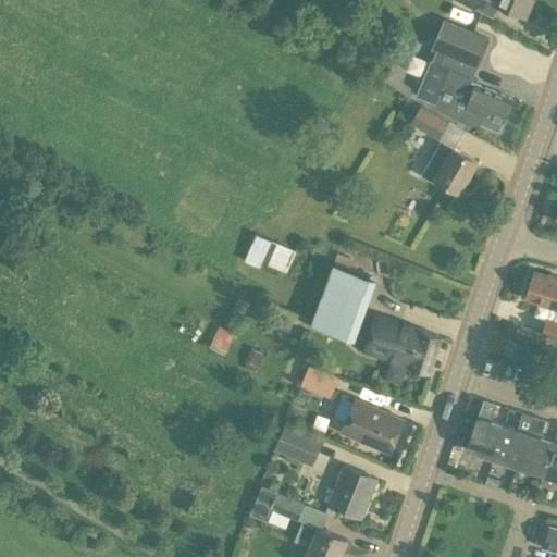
[(494,0),(494,2),(521,14),(527,16),(533,0),(494,0)]
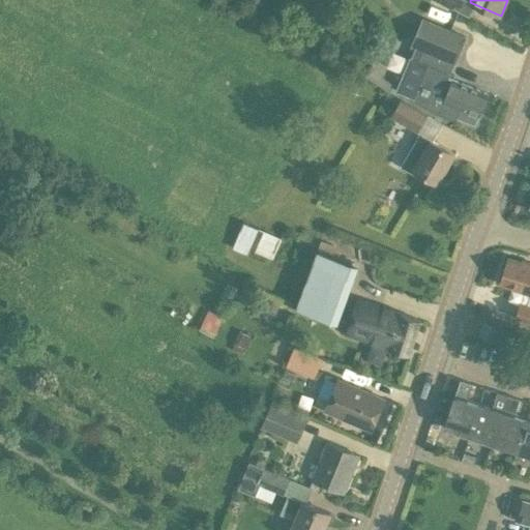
[(443,76),(450,60),(453,61),(464,36),(433,24),(418,60),(411,57),(396,92),(414,99),(432,110),(454,119),(457,116),(474,123),(487,93),(443,76)]
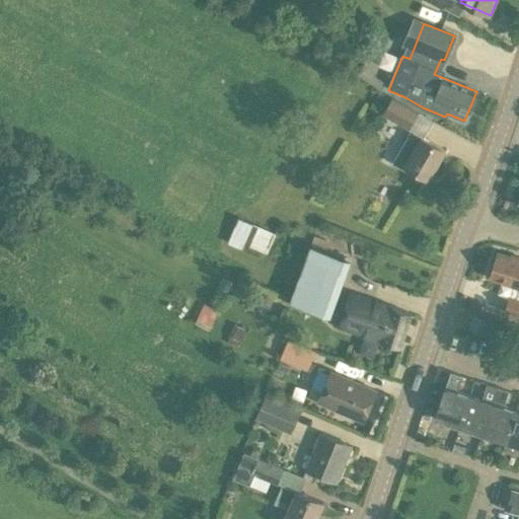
[(408,127),(417,110),(392,96),(383,113),(408,127)]
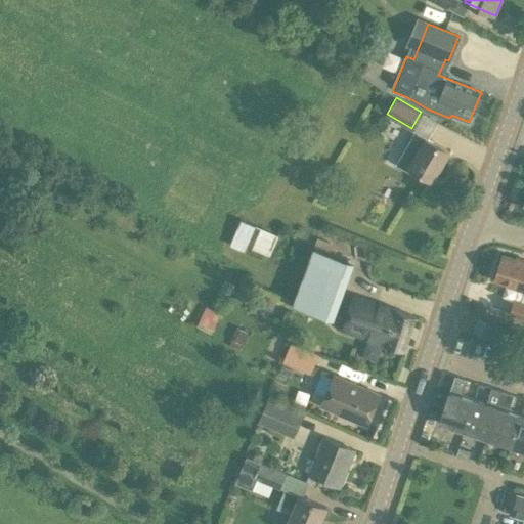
[(432,179),(448,150),(415,131),(396,163),(408,171),(411,167),(432,179)]
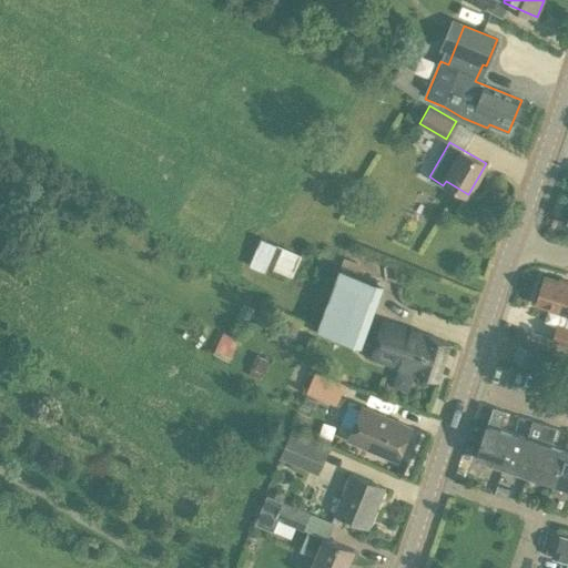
[(302,254),(261,237),(250,264),(264,271),(266,265),(292,276),(302,254)]
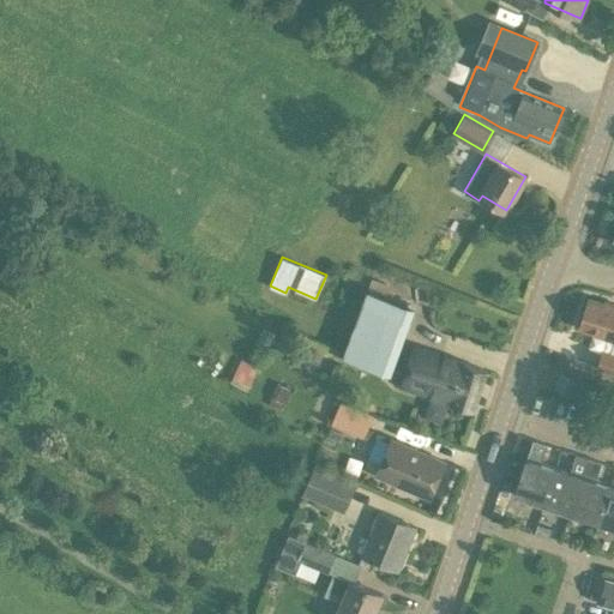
[(383,371),(407,302),(369,289),(344,356),(383,371)]
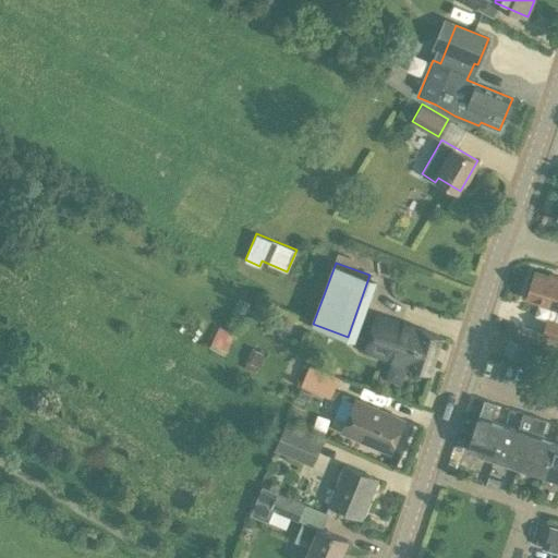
[(557,277),(535,270),(528,298),(557,306),(557,312),(556,319),(548,317),(544,332),(557,336),(557,277)]
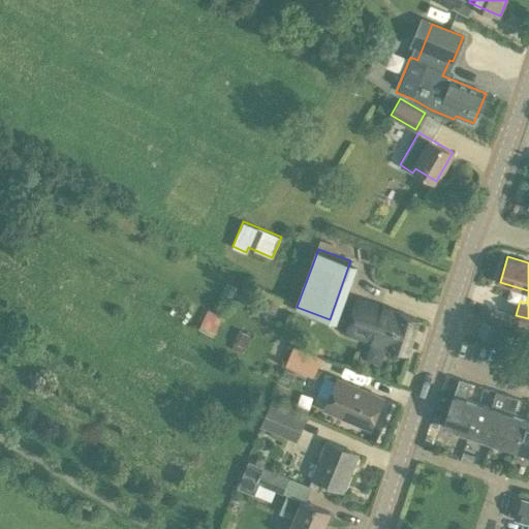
[(407,352),(419,318),(356,298),(345,333),(390,347),(390,346),(407,352)]
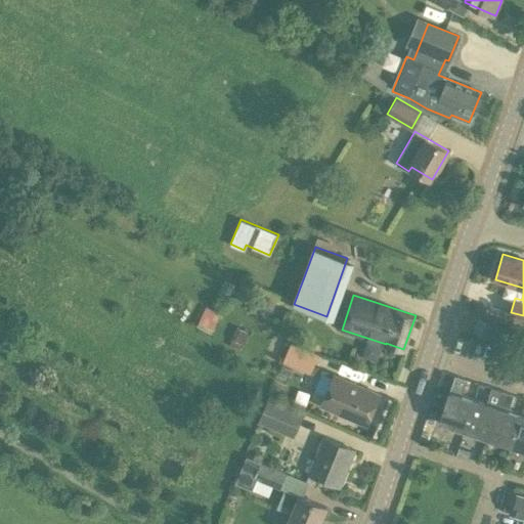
[(220,313),(206,307),(198,324),(212,332),(220,313)]
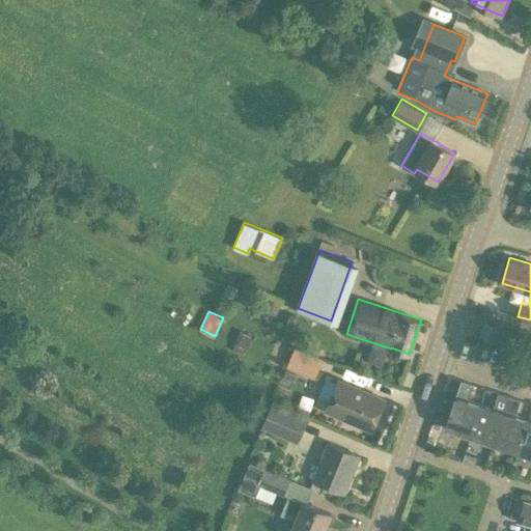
[(505,332),(497,329),(493,339),(501,342),(505,332)]
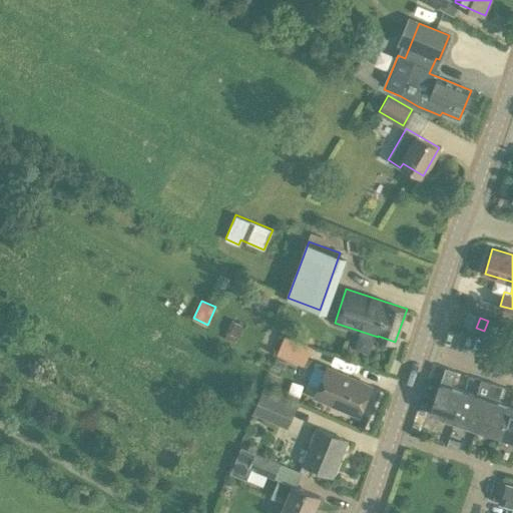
[(233,321),(227,332),(238,337),(243,326),(233,321)]
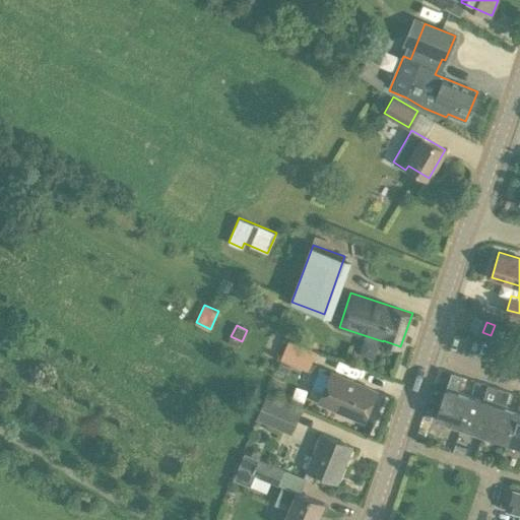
[(290,337),(282,356),(311,369),(319,349),(290,337)]
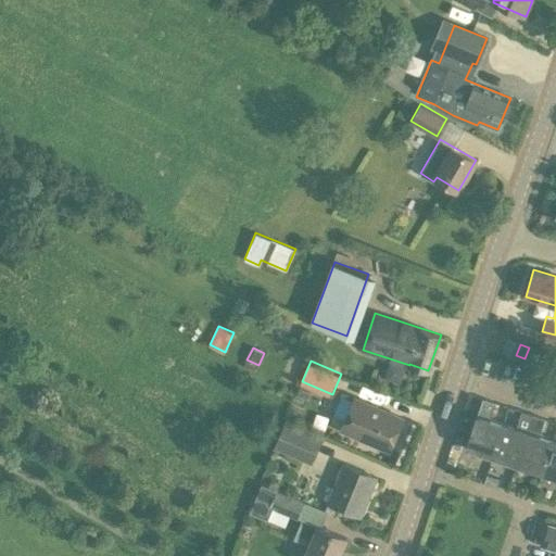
[(391,450),(404,418),(356,397),(342,430),(391,450)]
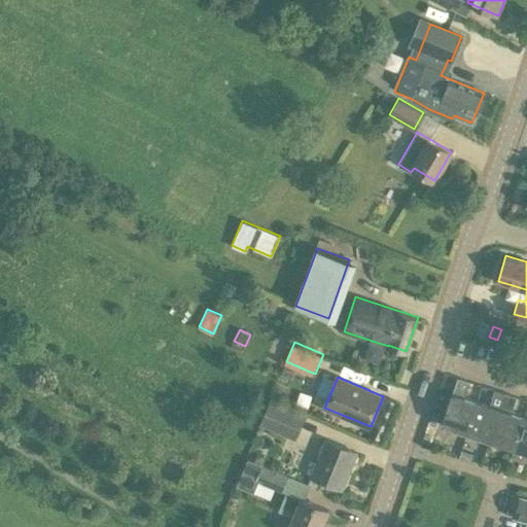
[(444,423),(467,431),(477,401),(464,397),(469,381),(458,378),(444,423)]
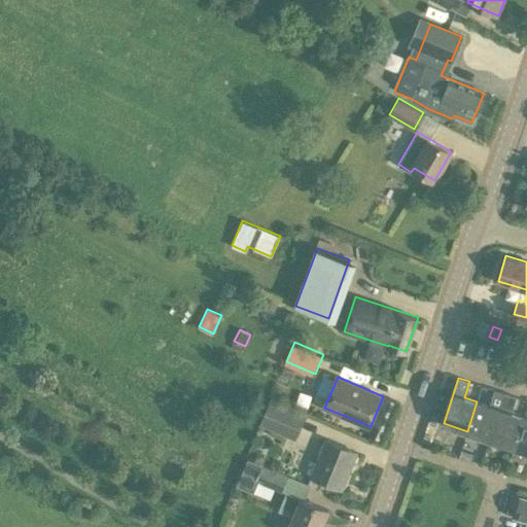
[(467,431),(491,438),(506,393),(495,389),(489,406),(477,401),(467,431)]
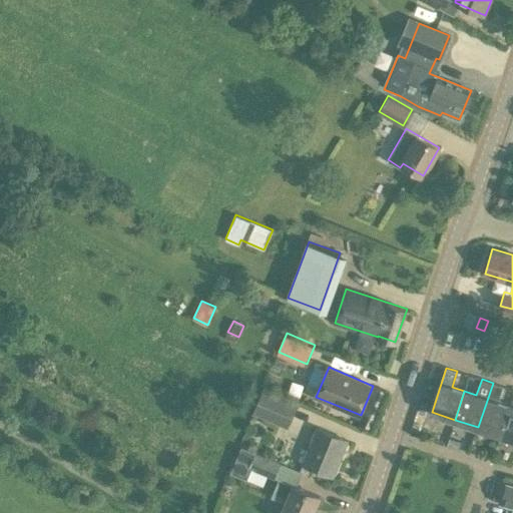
[(478,427),(501,435),(510,406),(498,402),(503,386),(493,383),(478,427)]
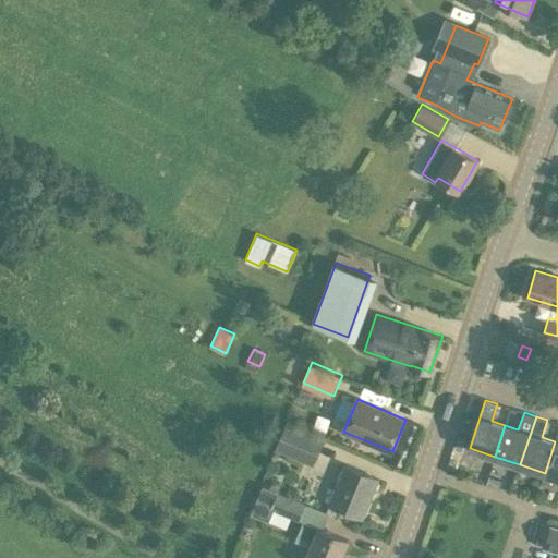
[(312,462),(322,439),(286,424),(276,447),(312,462)]
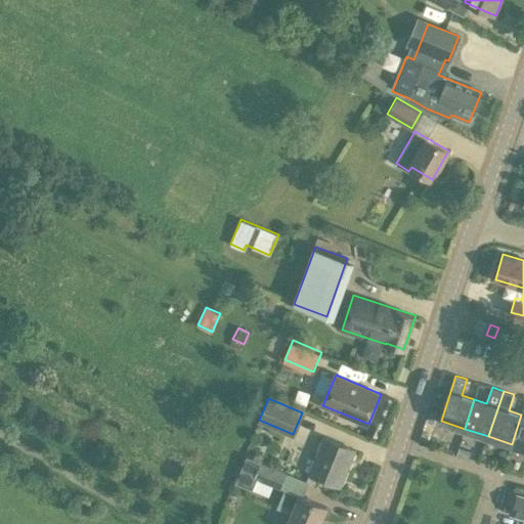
[(523,447),(523,415),(521,415),(512,444),(523,447)]
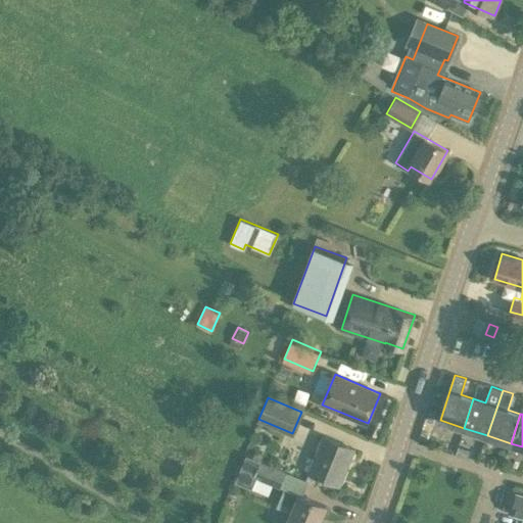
[(338,484),(353,448),(323,435),(308,471),(318,475),(338,484)]
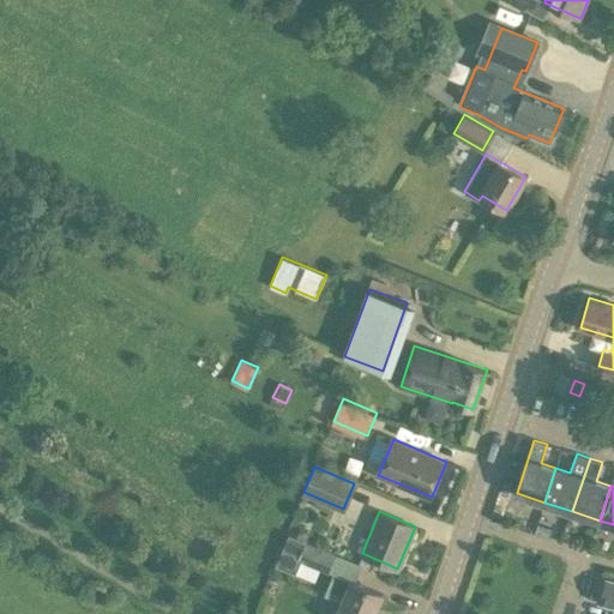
[(548,537),(552,528),(537,523),(535,533),(548,537)]
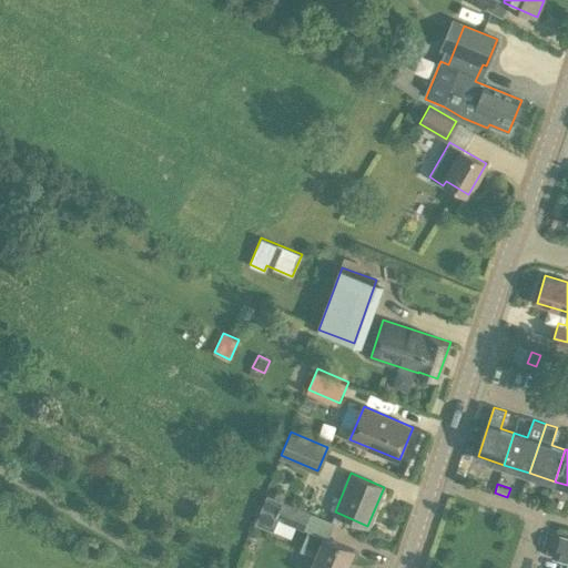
[(304,529),(311,513),(267,494),(255,524),(274,531),(279,519),(304,529)]
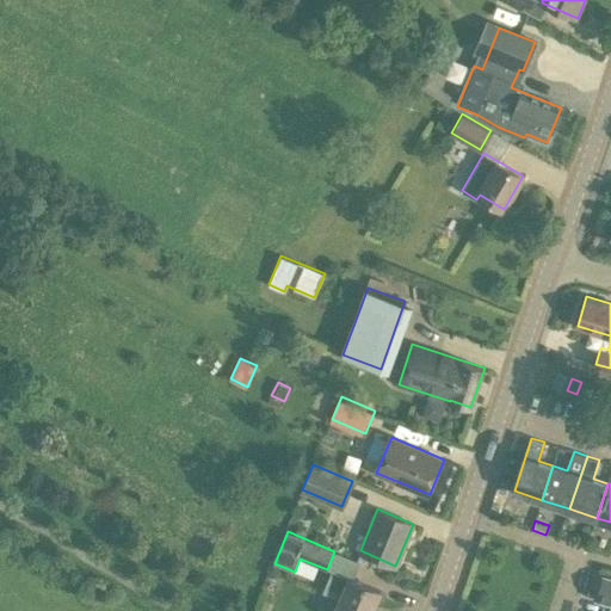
[(368,563),(371,555),(360,550),(357,559),(368,563)]
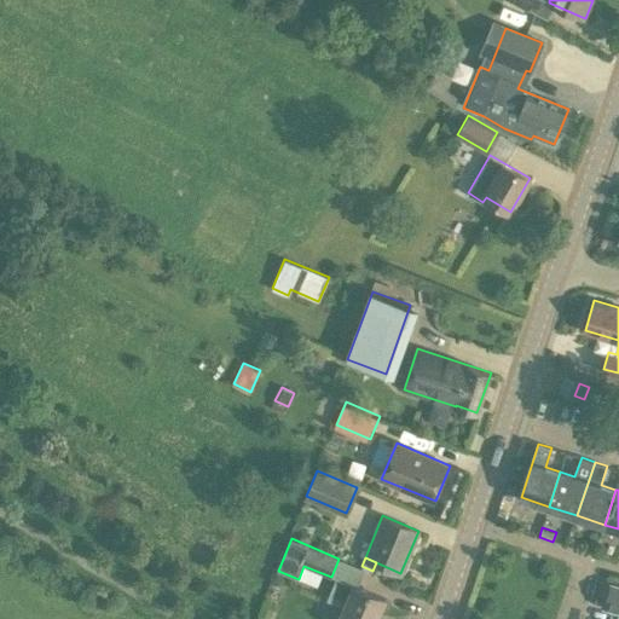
[(366,570),(339,559),(331,577),(335,579),(327,599),(345,606),(339,618),(376,618),(386,597),(359,586),(366,570)]
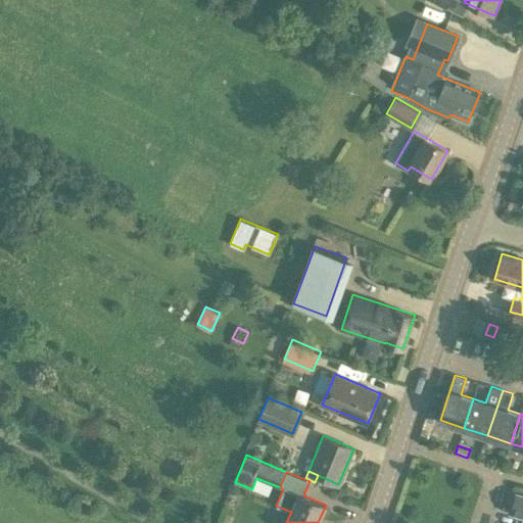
[(522,522),(522,492),(515,490),(509,510),(522,515),(522,522)]
